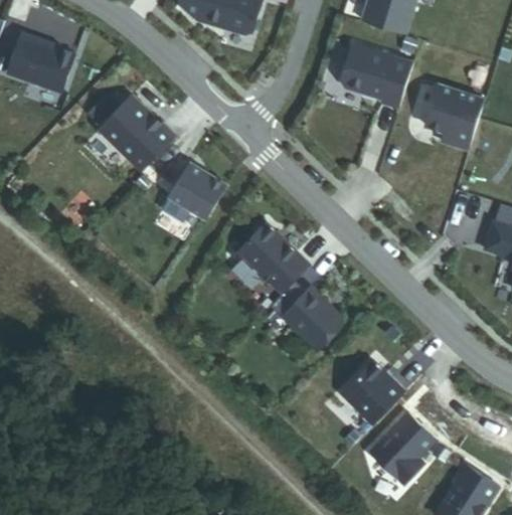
[(178,0),(178,3),(195,20),(244,35),(251,32),(262,0),(178,0)]
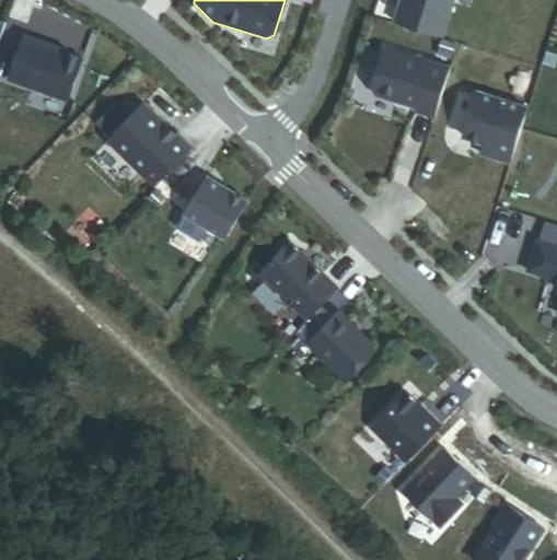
[(398,0),(392,24),(439,38),(450,0),(398,0)]
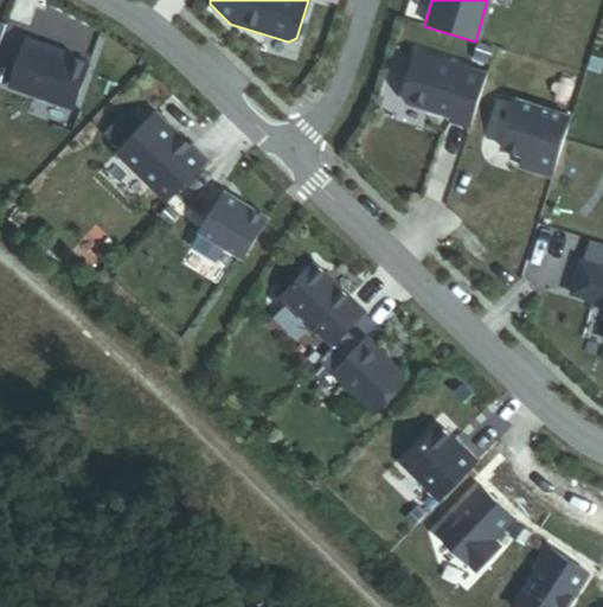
[(23,39),(6,87),(70,110),(87,65),(68,58),(56,55),(57,51),(23,39)]
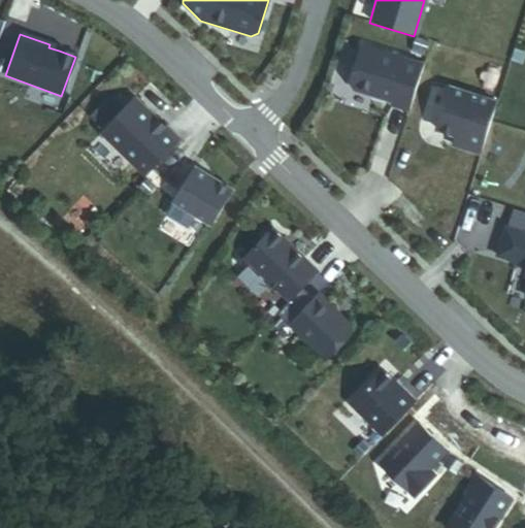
[(391,102),(390,106),(407,111),(422,65),(359,46),(349,83),(353,90),(391,102)]
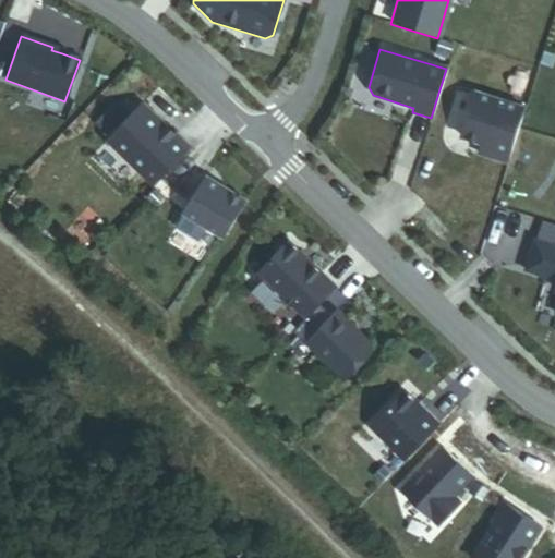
[(506,164),(523,109),(473,94),(460,137),(479,144),(492,148),(489,158),(506,164)]
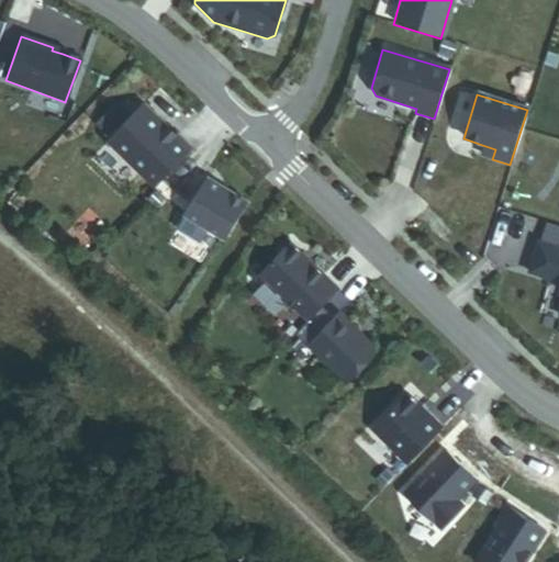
[(142,105),(107,143),(154,188),(190,150),(176,136),(172,139),(163,130),(164,127),(142,105)]
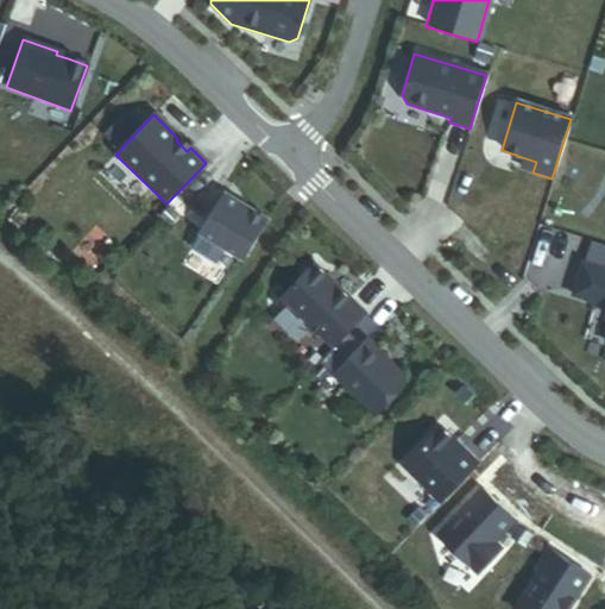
[(187,151),(190,148),(178,137),(177,138),(176,140),(187,151)]
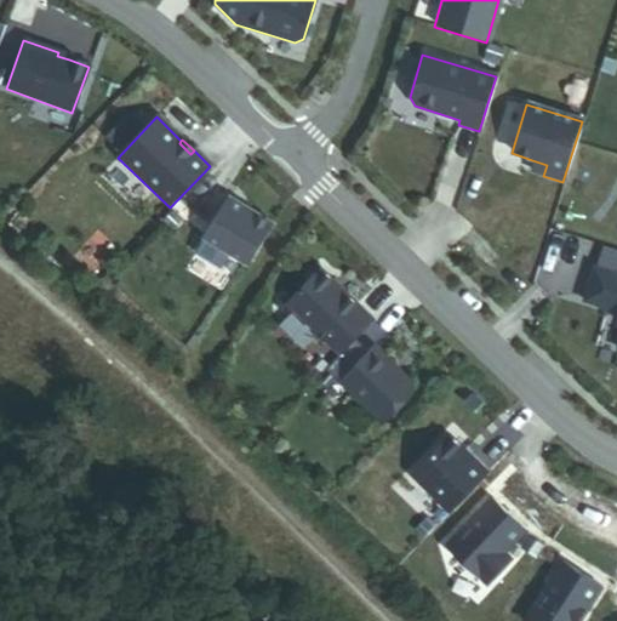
[(532,160),(529,171),(543,176),(547,165),(532,160)]
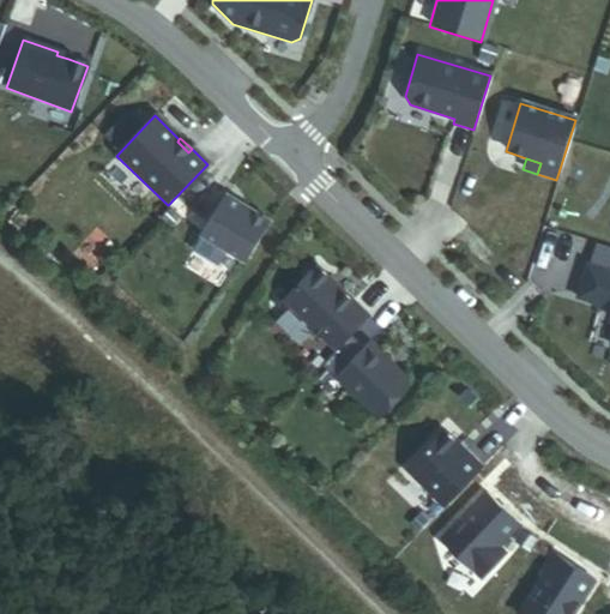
[(269,222),(225,196),(200,235),(245,262),(269,222)]
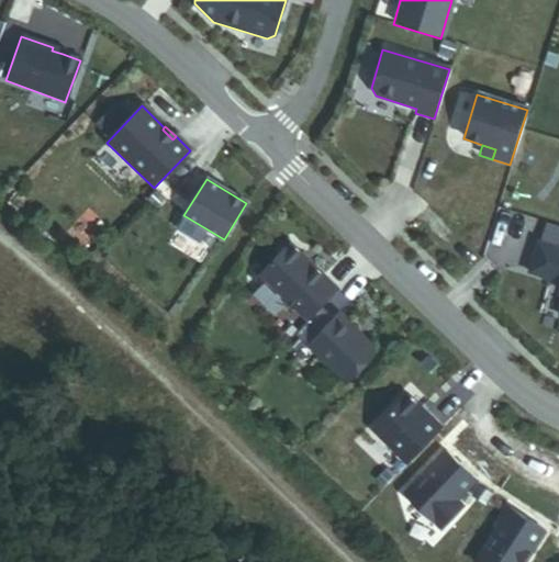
[(558,250),(558,229),(543,225),(537,244),(558,250)]
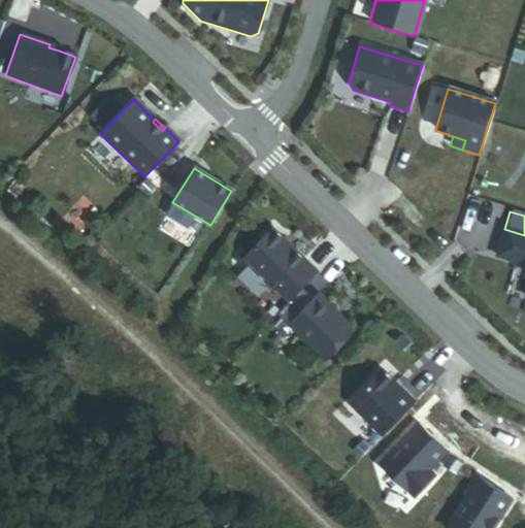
[(293,251),(291,251),(284,243),(285,242),(270,229),(242,258),(288,301),(300,290),(316,273),(293,251)]
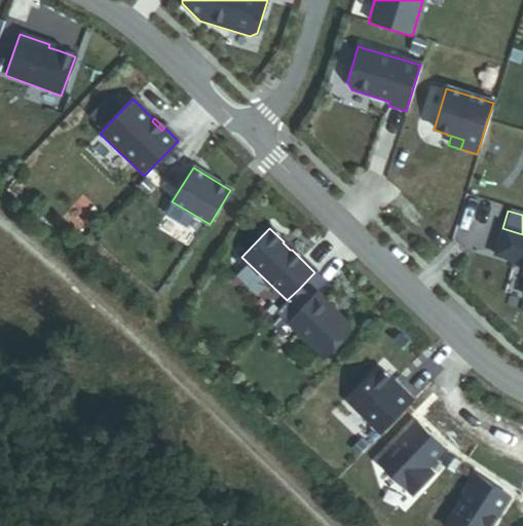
[(522,234),(502,228),(500,228),(492,256),(522,265),(522,273),(522,275),(522,290),(521,297),(522,297),(522,234)]
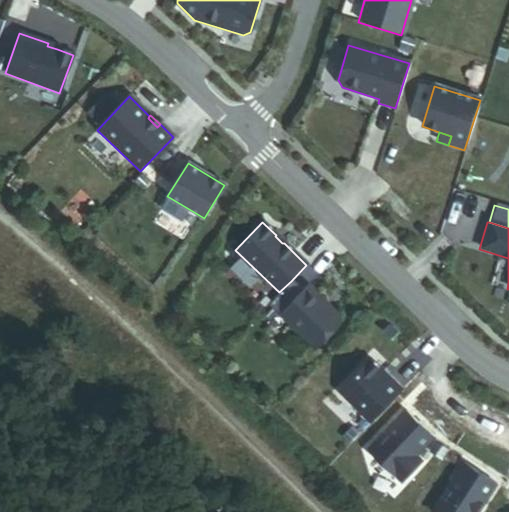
[(284,243),(276,235),(275,236),(282,243),(284,243)]
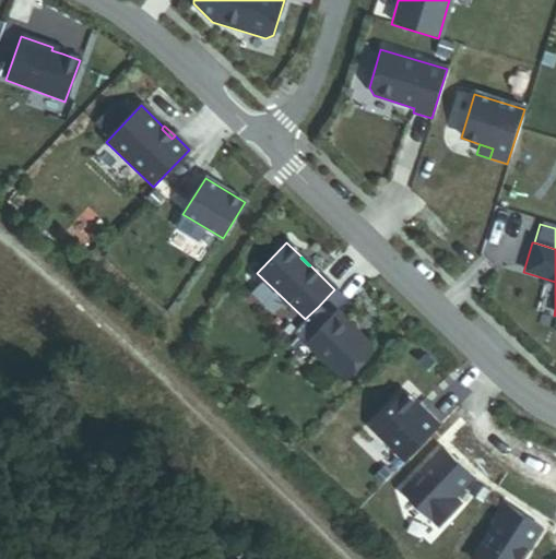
[(344,381),(370,354),(370,346),(362,337),(359,339),(352,331),(353,330),(335,312),(330,318),(318,307),(305,319),(293,332),(344,381)]
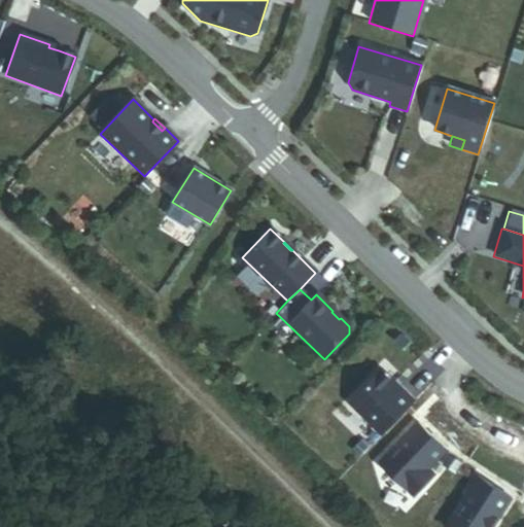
[(332,312),(339,319),(341,318),(333,311),(332,312)]
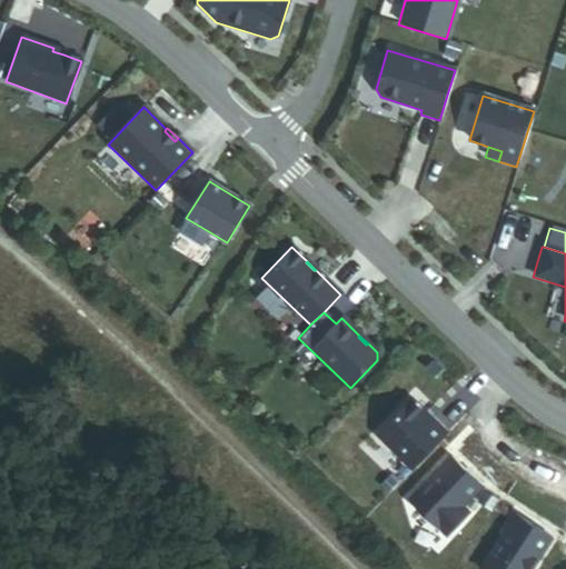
[(373,439),(408,473),(446,435),(410,400),(373,439)]
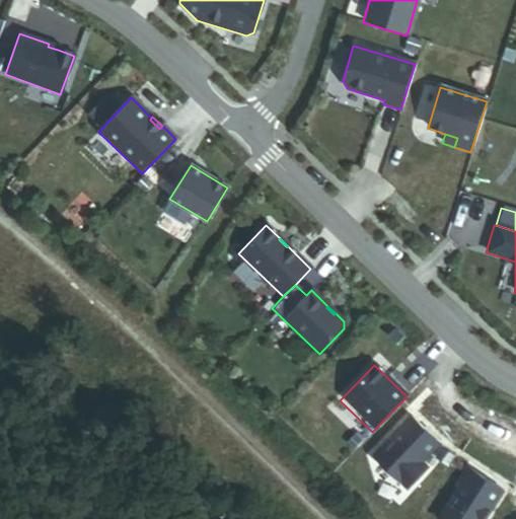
[(410,418),(368,459),(402,493),(426,468),(420,462),(438,445),(410,418)]
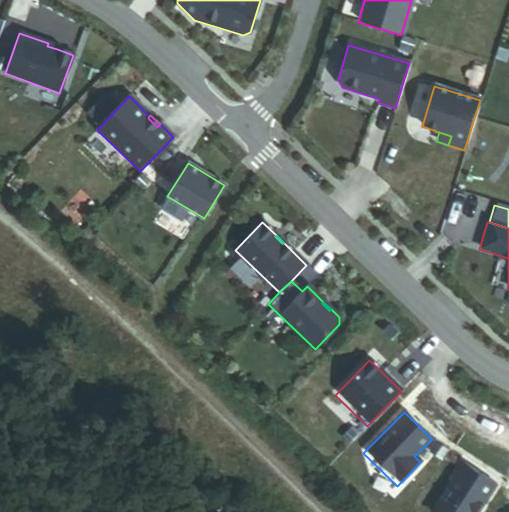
[(461,464),(430,511),(476,511),(494,485),(461,464)]
